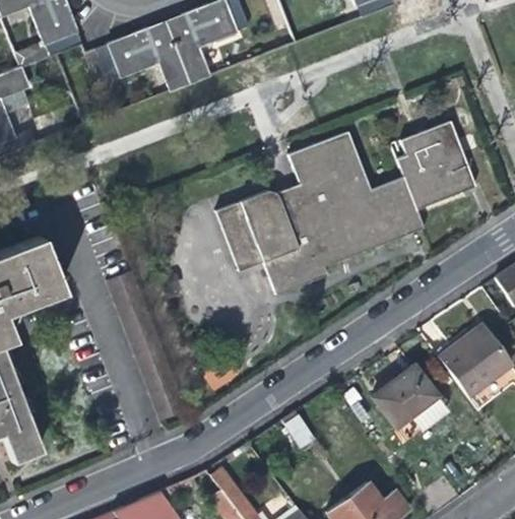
[(29,3),(45,42),(78,28),(66,0),(0,0),(0,8),(2,14),(29,3)]
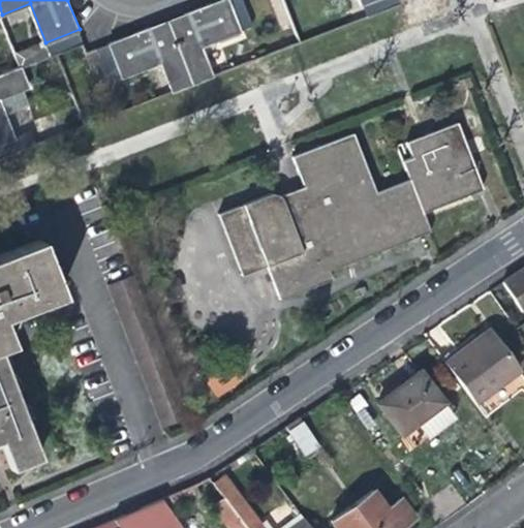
[(203,45),(242,31),(229,0),(220,0),(213,3),(170,20),(194,84),(214,76),(203,45)]
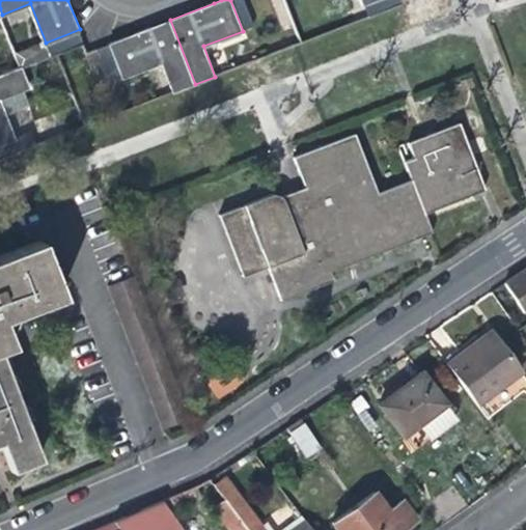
[(230,0),(243,31),(255,26),(244,0),(230,0)]
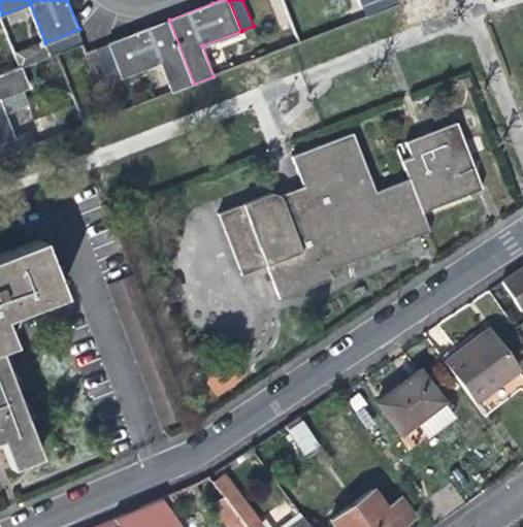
[(401,3),(399,0),(372,0),(362,4),(367,17),(401,3)]
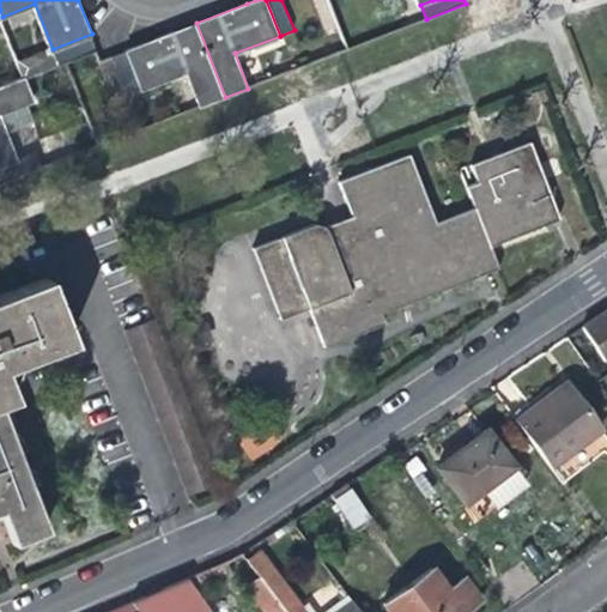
[(204,105),(225,97),(196,23),(150,42),(128,50),(144,88),(189,70),(204,105)]
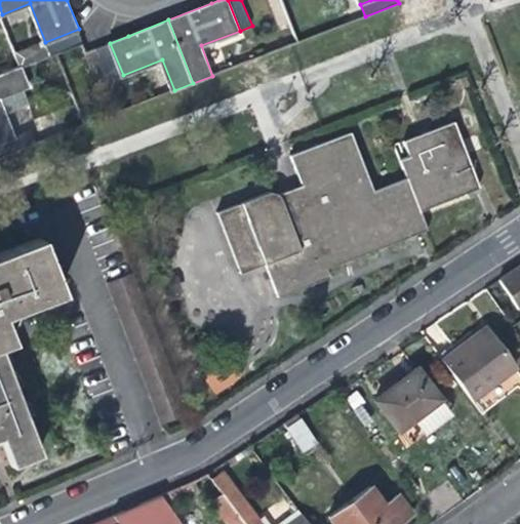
[(84,42),(79,29),(45,42),(50,54),(57,52),(84,42)]
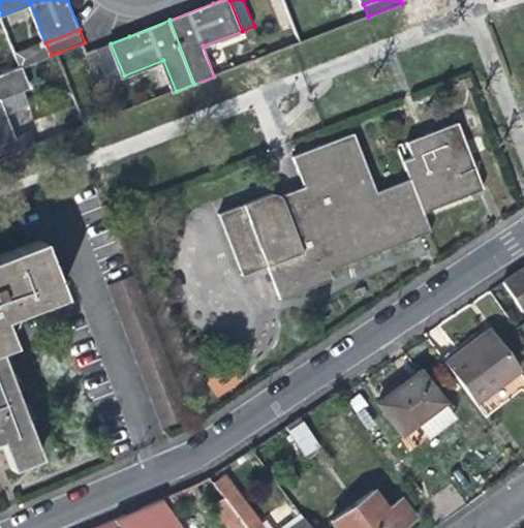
[(112,81),(124,75),(111,43),(99,48),(104,62),(112,81)]
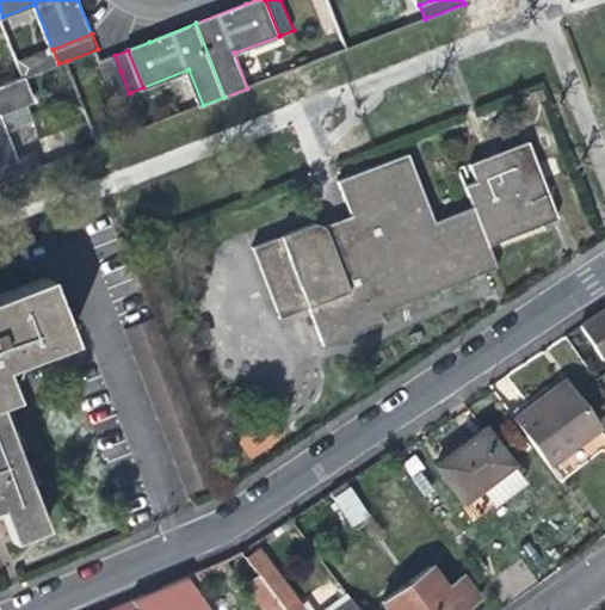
[(110,76),(121,72),(115,55),(102,60),(110,76)]
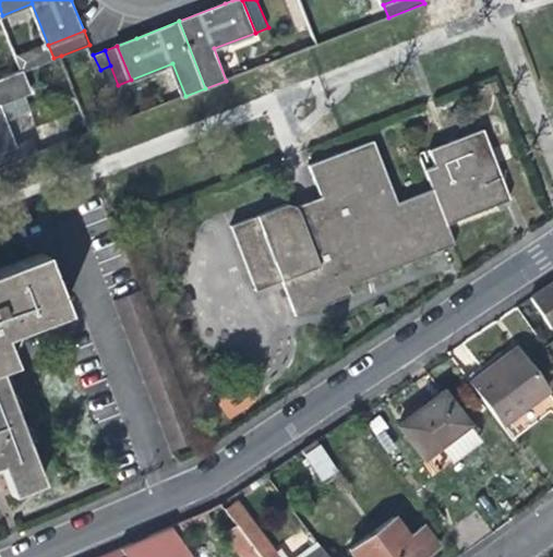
[(24,70),(0,79),(0,152),(19,145),(1,103),(32,91),(24,70)]
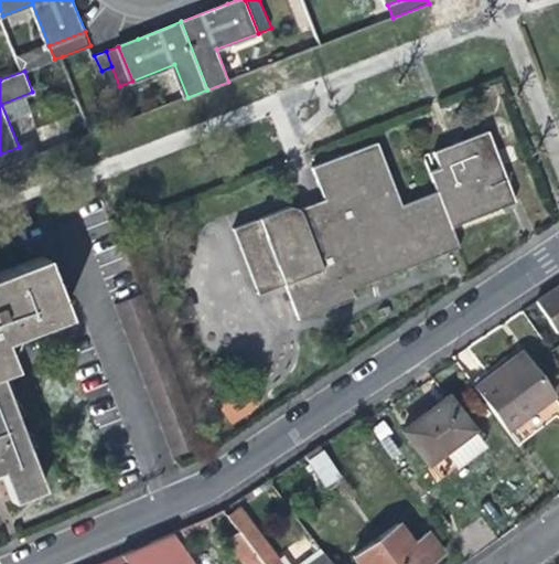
[(490,128),(436,149),(442,166),(432,169),(440,190),(402,204),(378,142),(315,167),(329,203),(303,212),(301,206),(294,205),(236,229),(262,293),(288,283),(301,319),(357,297),(354,287),(461,245),(453,225),(517,200),(490,128)]
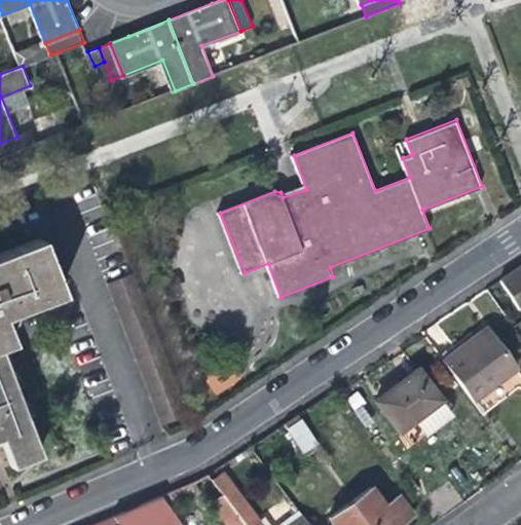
[(35,133),(19,139),(23,150),(39,143),(35,133)]
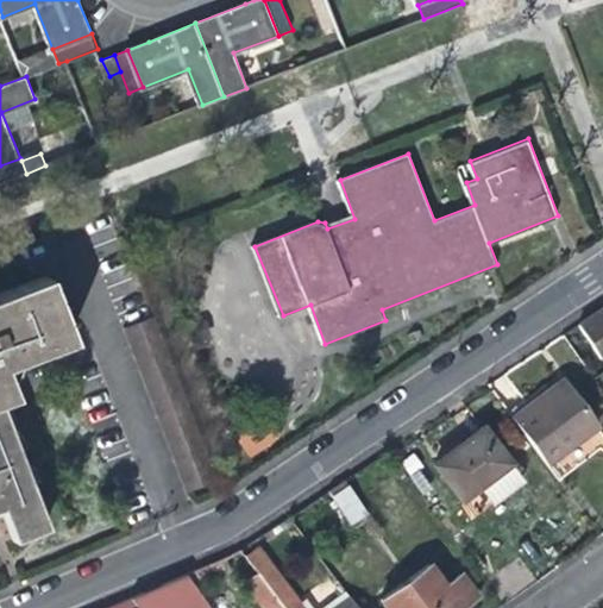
[(22,161),(20,158),(0,165),(0,182),(26,174),(22,161)]
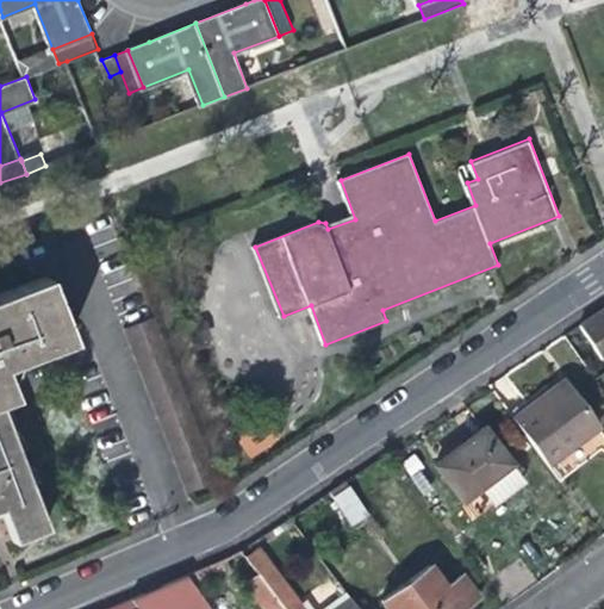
[(0,403),(4,402),(13,397),(7,380),(2,366),(72,339),(47,278),(0,296),(0,403)]
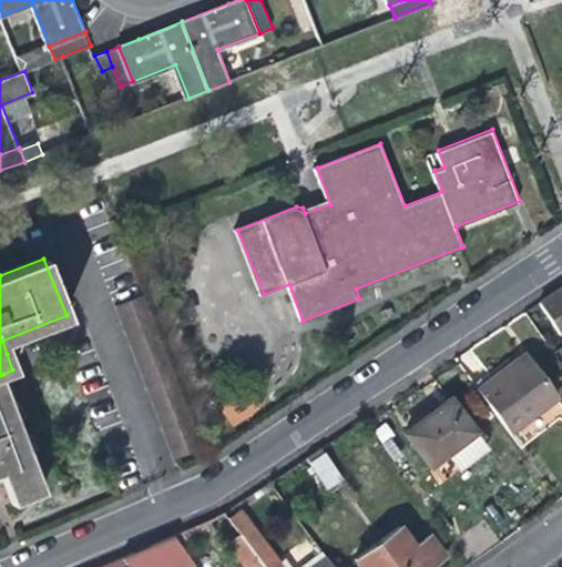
[(561,289),(557,292),(538,305),(541,310),(560,338),(561,337),(561,289)]
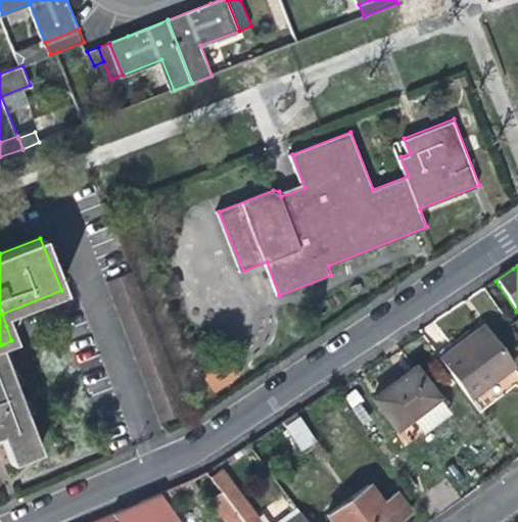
[(443,358),(473,399),(497,381),(517,367),(487,326),(443,358)]
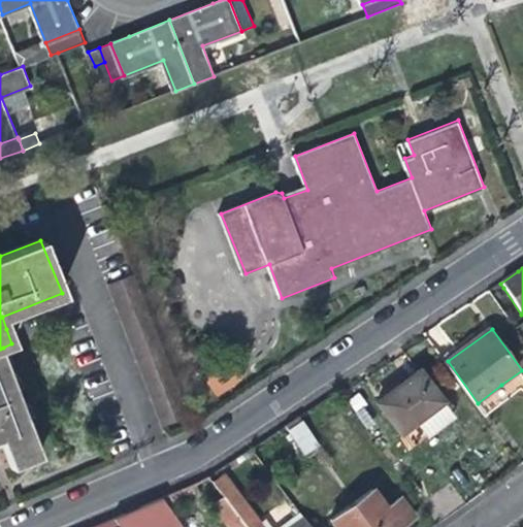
[(3,348),(0,349),(0,443),(6,441),(17,468),(43,458),(3,348)]
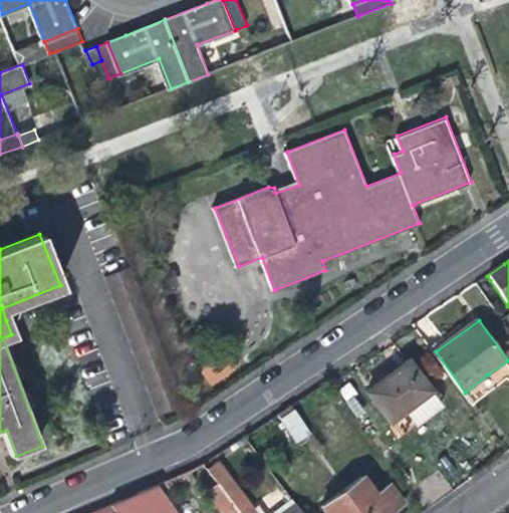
[(410,361),(368,391),(404,439),(426,423),(445,409),(410,361)]
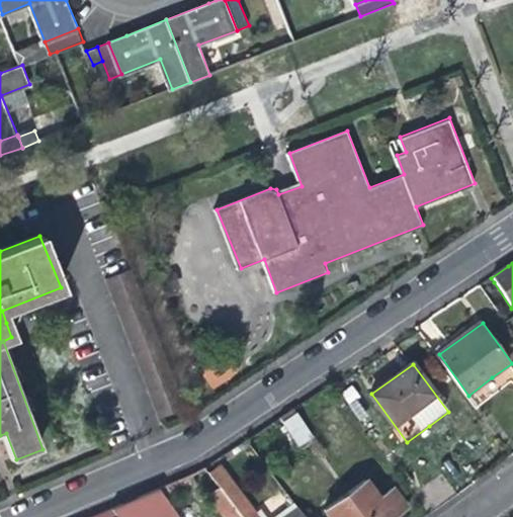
[(296,413),(285,421),(301,443),(312,435),(296,413)]
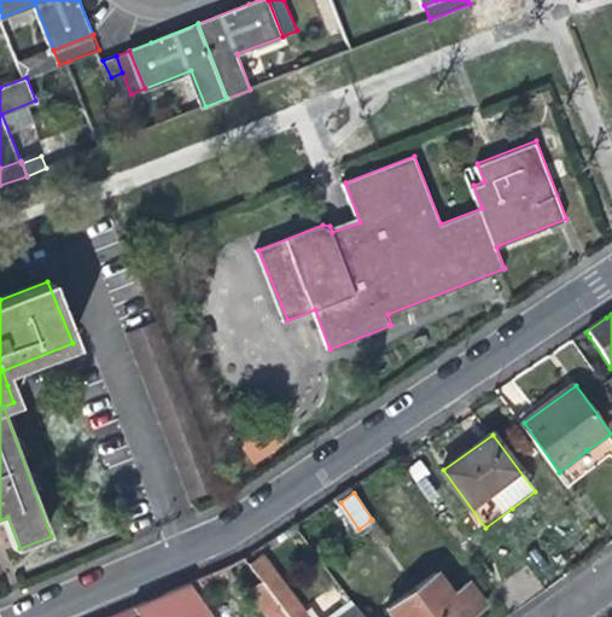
[(263,553),(251,562),(262,577),(285,607),(291,616),(365,616),(356,604),(338,616),(310,616),(297,598),(263,553)]
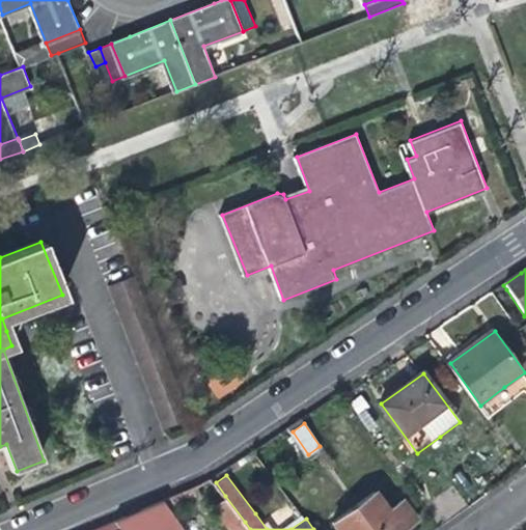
[(206,486),(169,506),(173,512),(211,495),(206,486)]
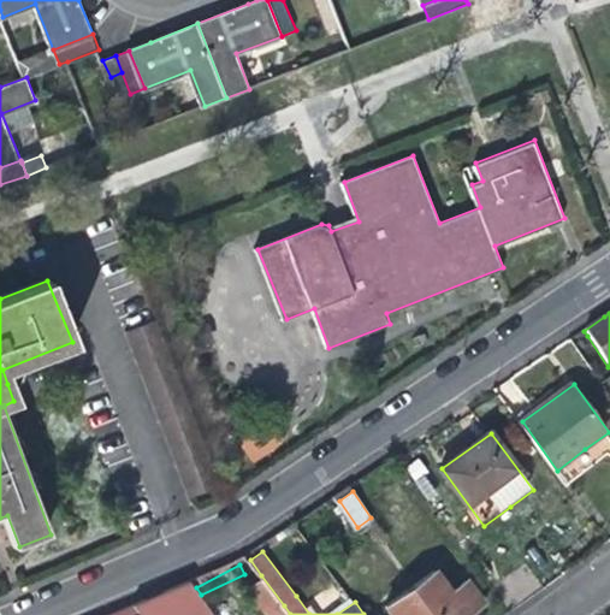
[(437,571),(389,605),(396,614),(468,614),(486,603),(471,580),(454,593),(437,571)]
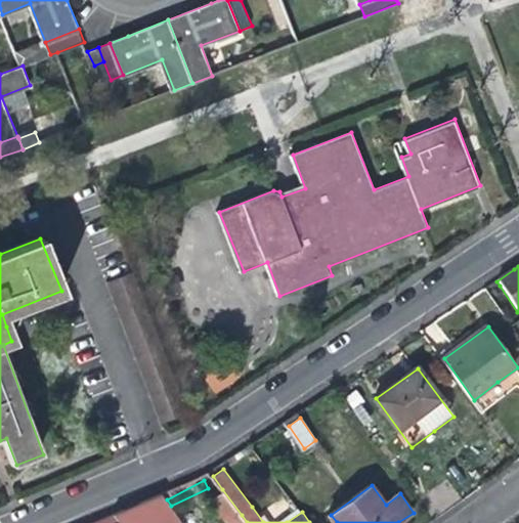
[(231,522),(247,522),(242,515),(222,489),(207,500),(224,522),(230,522),(231,522)]
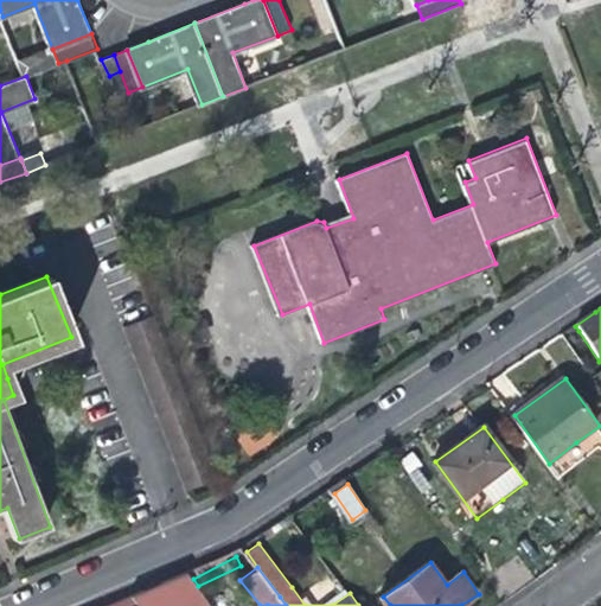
[(193,579),(187,571),(133,594),(141,605),(193,605),(206,597),(198,586),(193,579)]
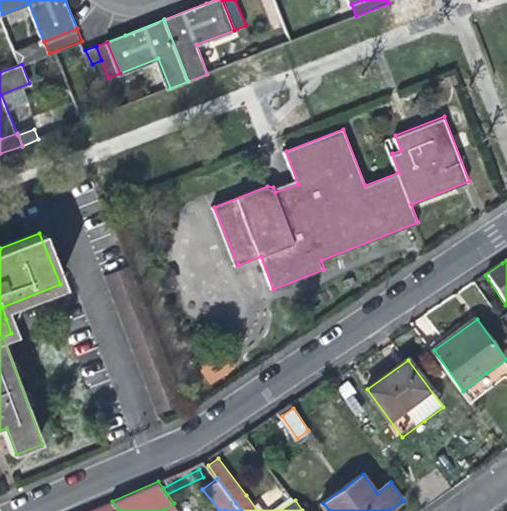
[(89,510),(118,510),(119,510),(112,501),(89,510)]
